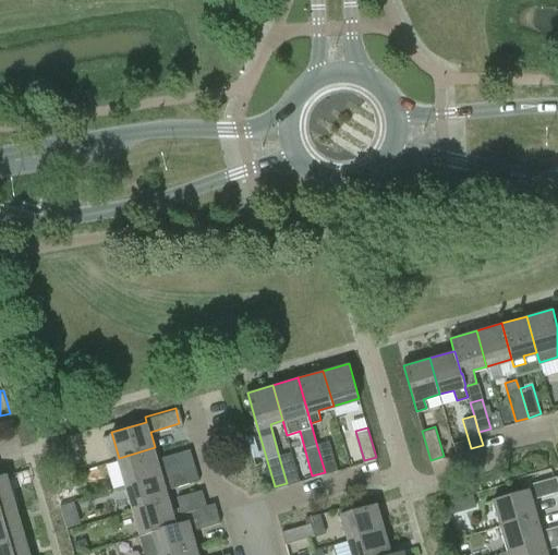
[(316,443),(325,472),(338,468),(329,438),(316,443)]
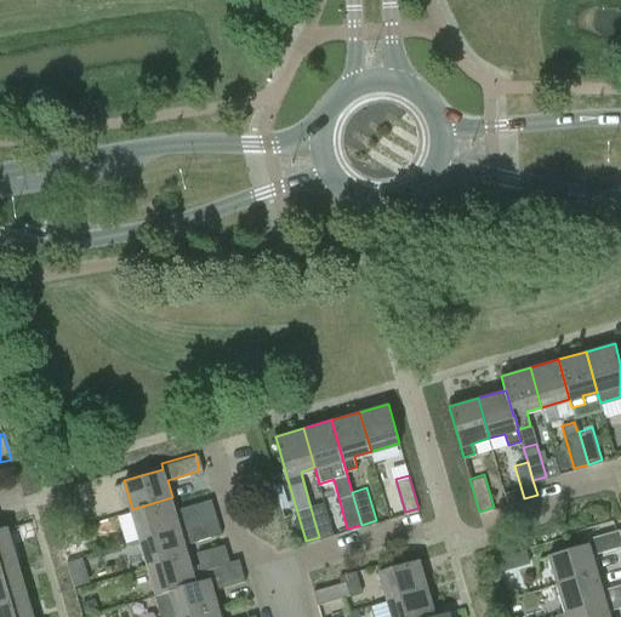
[(172,497),(132,509),(140,537),(217,514),(212,497),(175,508),(172,497)]
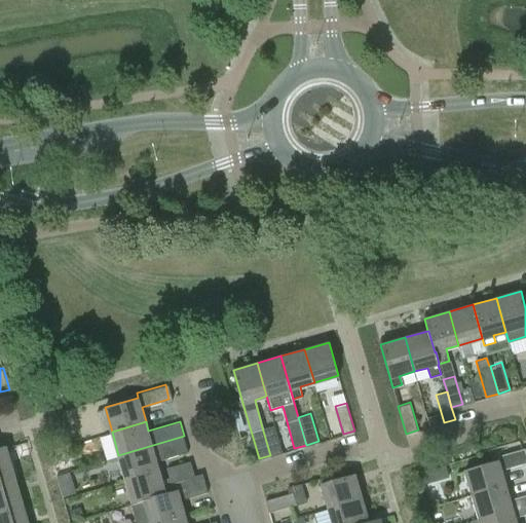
[(184,436),(118,455),(125,479),(159,469),(157,459),(188,450),(184,436)]
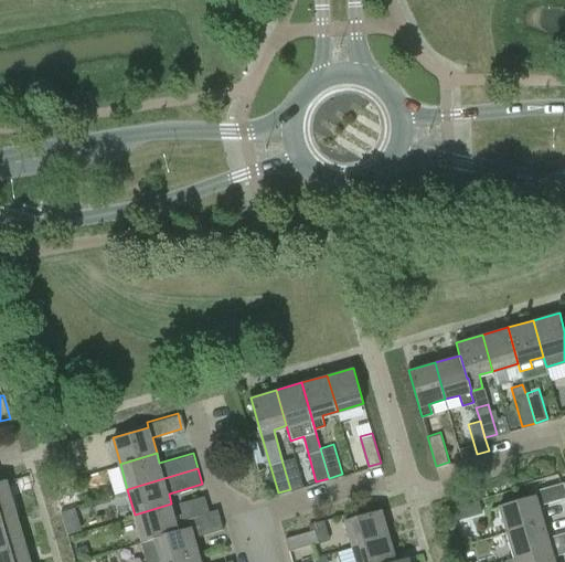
[(0,515),(16,510),(7,478),(0,480),(0,515)]
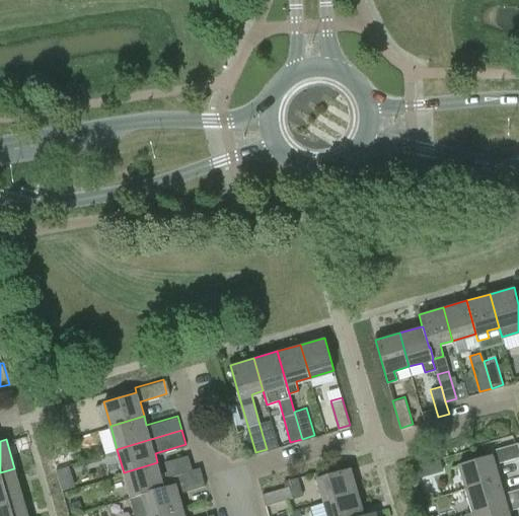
[(491,448),(492,453),(458,462),(465,487),(499,477),(495,461),(518,454),(518,444),(518,440),(491,448)]
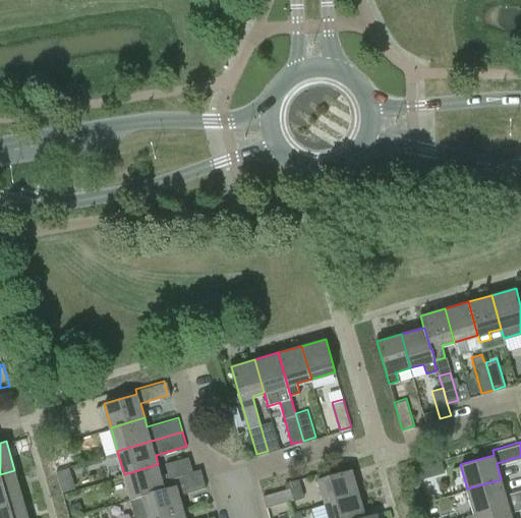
[(430,462),(418,466),(421,476),(433,473),(430,462)]
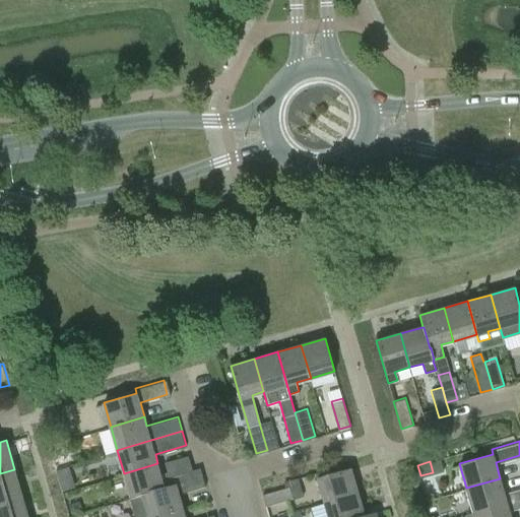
[(157,463),(124,473),(131,498),(142,494),(142,493),(165,487),(165,486),(176,482),(176,483),(185,480),(182,471),(161,477),(157,463)]
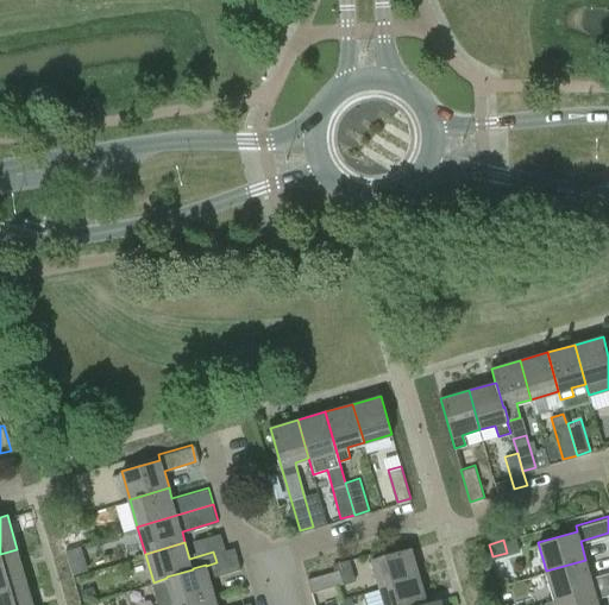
[(217,562),(206,566),(206,565),(193,568),(193,569),(167,577),(167,578),(154,583),(151,583),(157,604),(174,604),(175,604),(214,593),(209,577),(242,567),(236,546),(213,552),(217,562)]
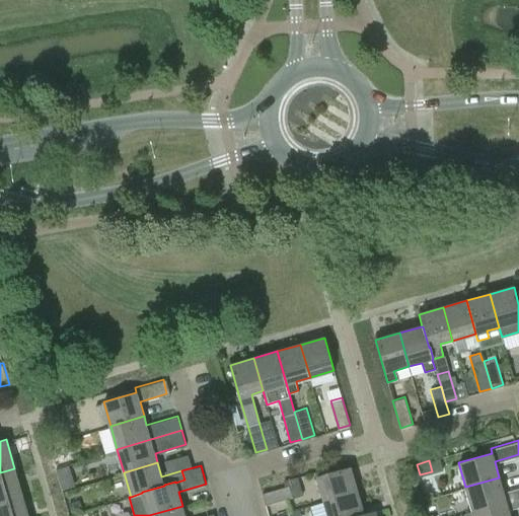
[(323,501),(357,492),(350,466),(316,476),(323,501)]
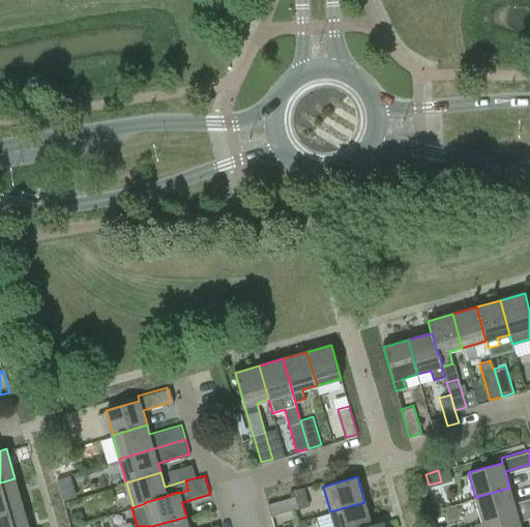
[(15,478),(0,482),(0,514),(24,507),(15,478)]
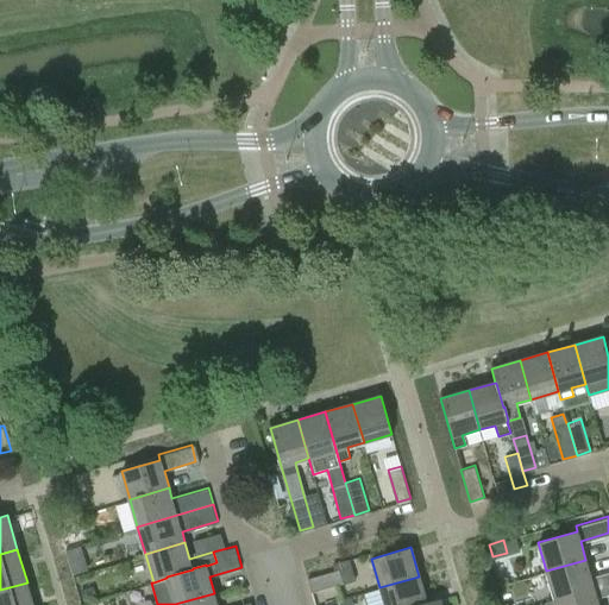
[(554,598),(608,583),(608,569),(590,575),(585,560),(546,571),(554,598)]
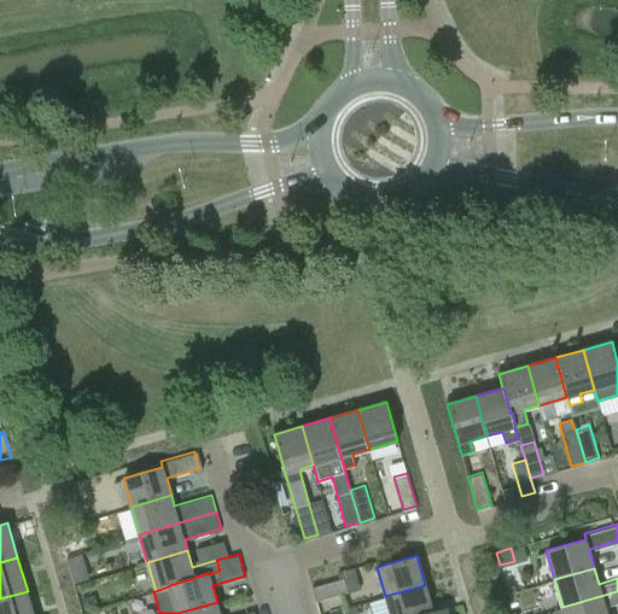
[(345,576),(313,585),(316,598),(349,590),(345,576)]
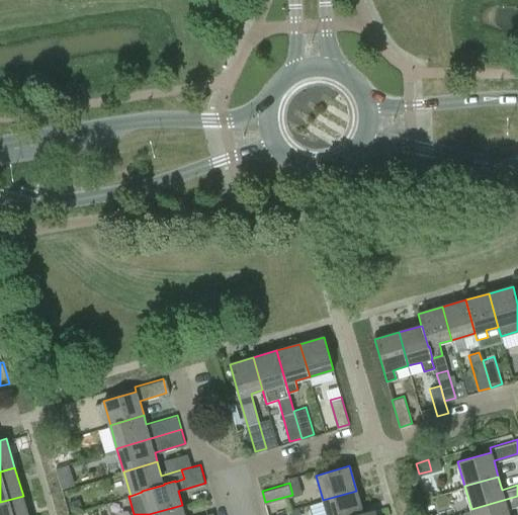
[(327,514),(357,514),(363,513),(363,512),(362,513),(356,491),(323,500),(327,514)]
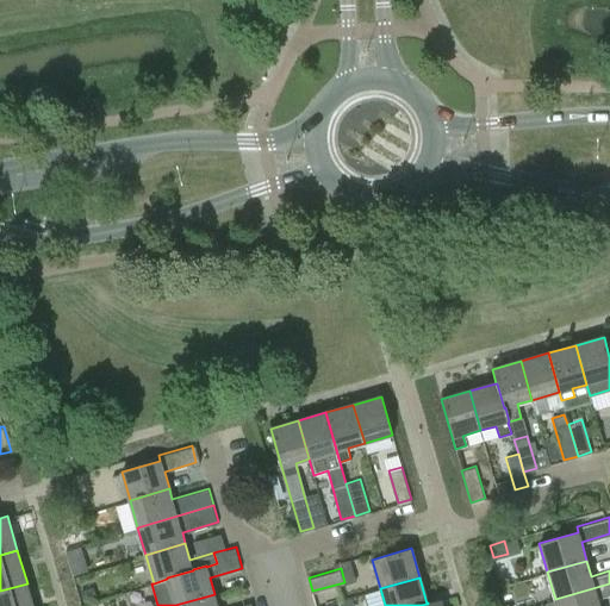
[(33,605),(27,583),(0,591),(0,605),(33,605)]
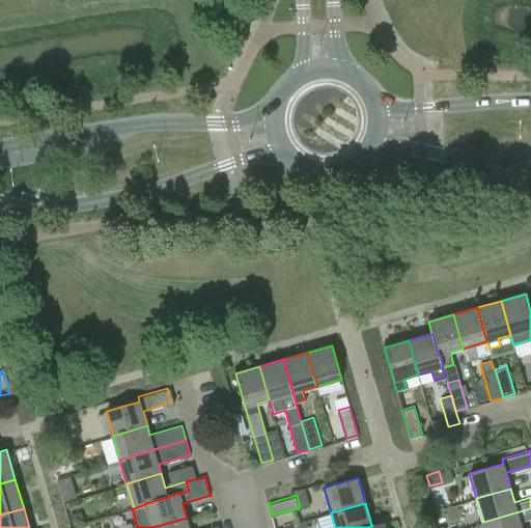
[(484,527),(522,527),(520,521),(530,518),(530,508),(483,522),(484,527)]
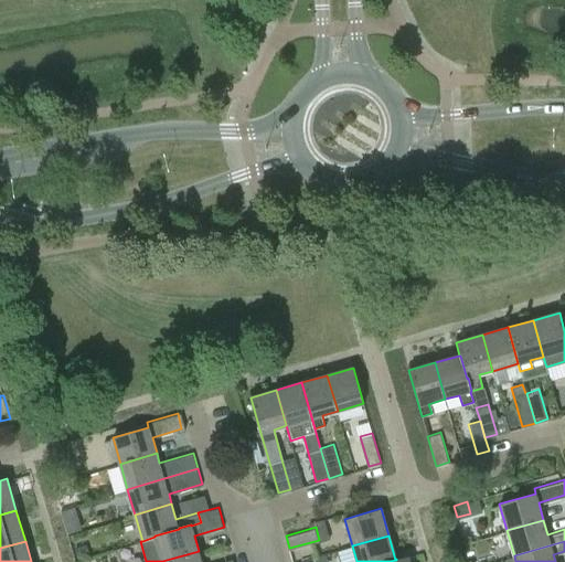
[(75,547),(80,559),(88,557),(85,544),(75,547)]
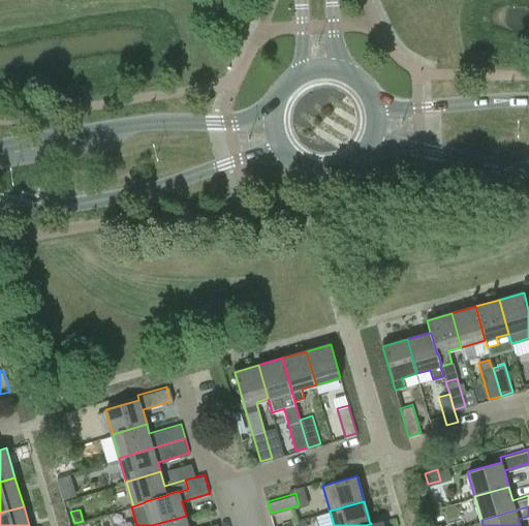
[(219,525),(218,523),(207,525),(189,525),(186,516),(152,525),(151,525),(219,525)]
